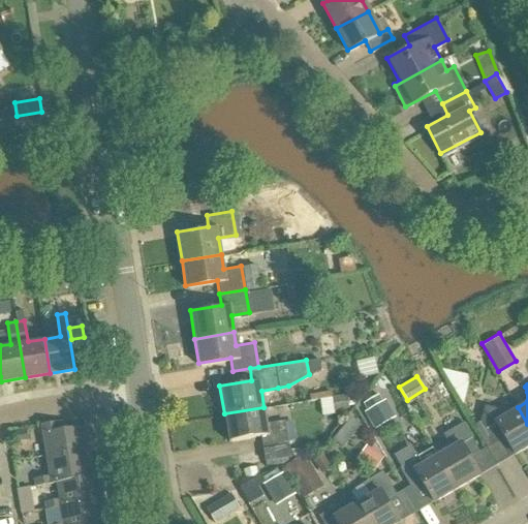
[(367,408),(382,399),(378,392),(363,401),(367,408)]
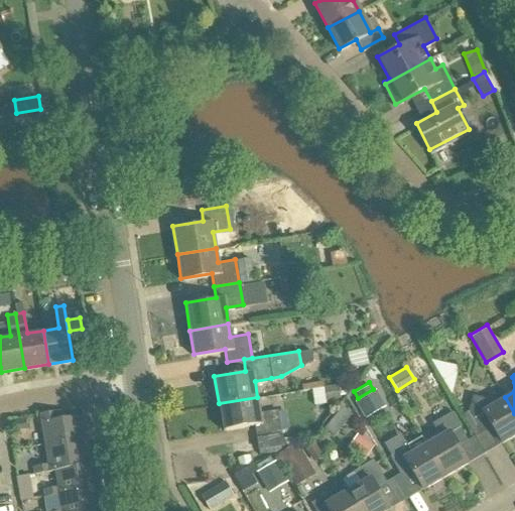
[(326,398),(340,396),(338,383),(324,385),(326,398)]
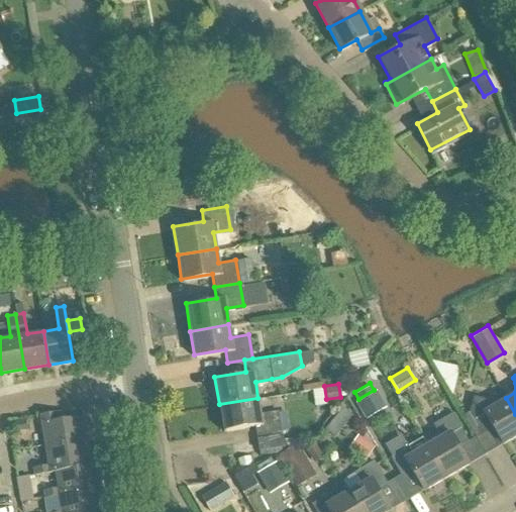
[(365,417),(386,405),(377,388),(374,390),(358,399),(355,400),(365,417)]
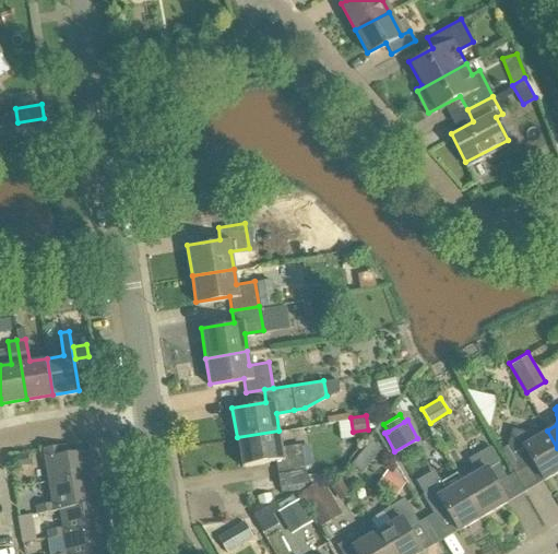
[(557,470),(557,448),(547,431),(533,439),(527,431),(511,427),(508,444),(521,467),(532,460),(543,479),(557,470)]
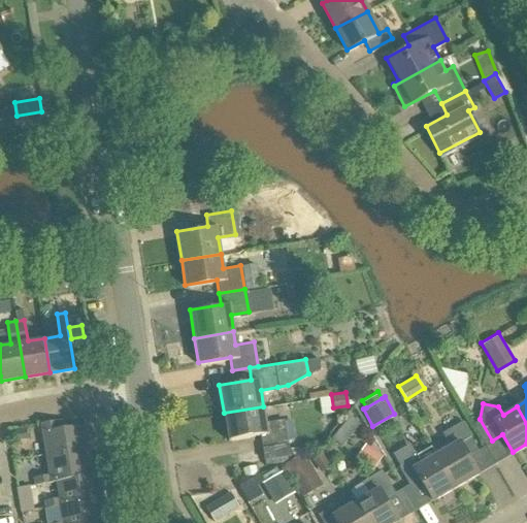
[(265,421),(263,406),(224,413),(228,437),(260,432),(262,446),(287,442),(283,418),(265,421)]
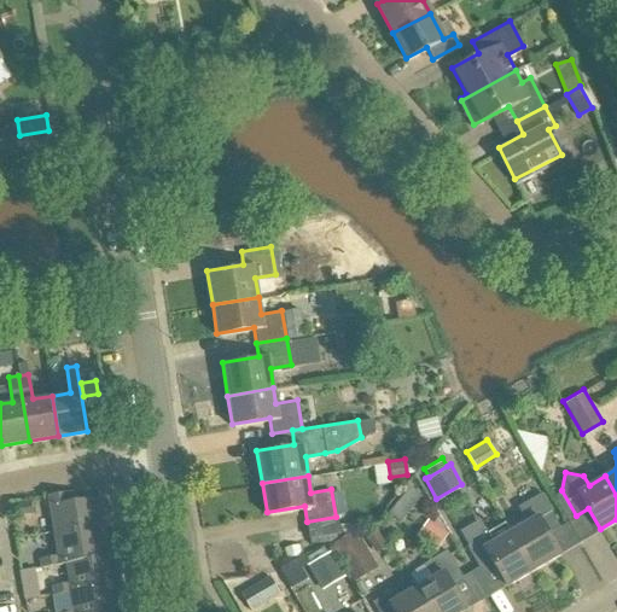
[(48,494),(54,532),(103,524),(98,496),(75,500),(73,489),(48,494)]
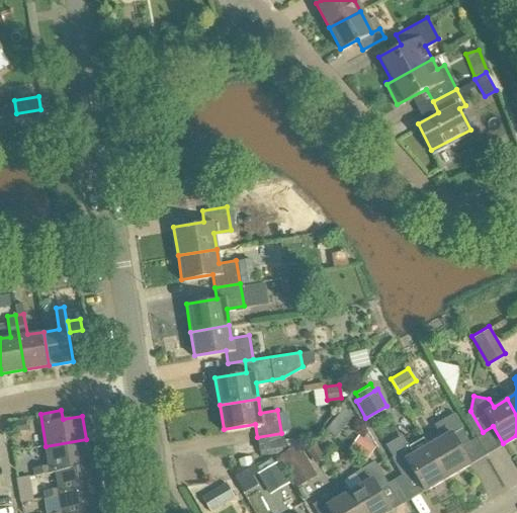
[(469,463),(459,446),(468,440),(452,413),(434,424),(442,437),(428,445),(446,477),(469,463)]
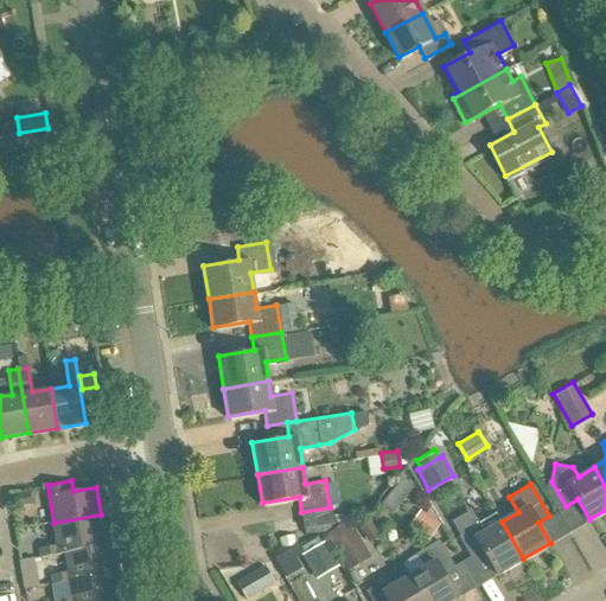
[(17,505),(32,503),(30,490),(16,491),(17,505)]
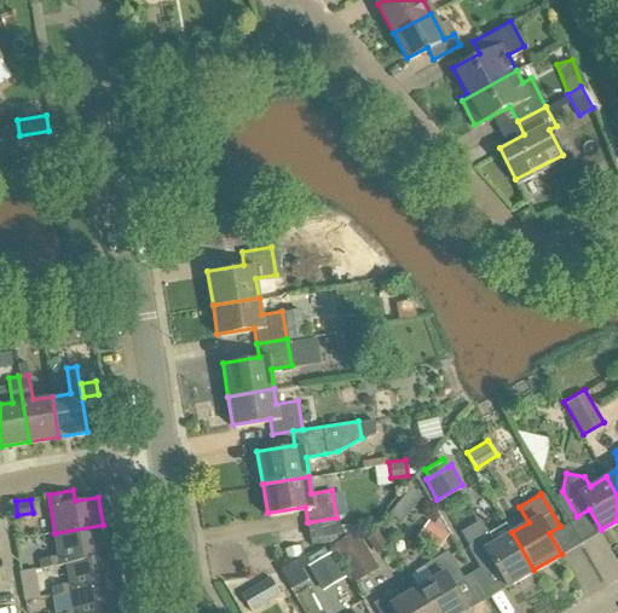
[(437,549),(448,532),(427,519),(416,536),(437,549)]
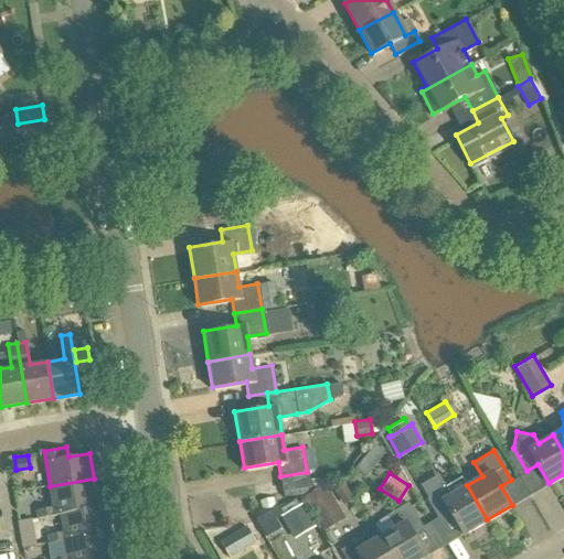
[(467,485),(463,477),(427,497),(440,522),(451,515),(463,534),(487,519),(467,485)]
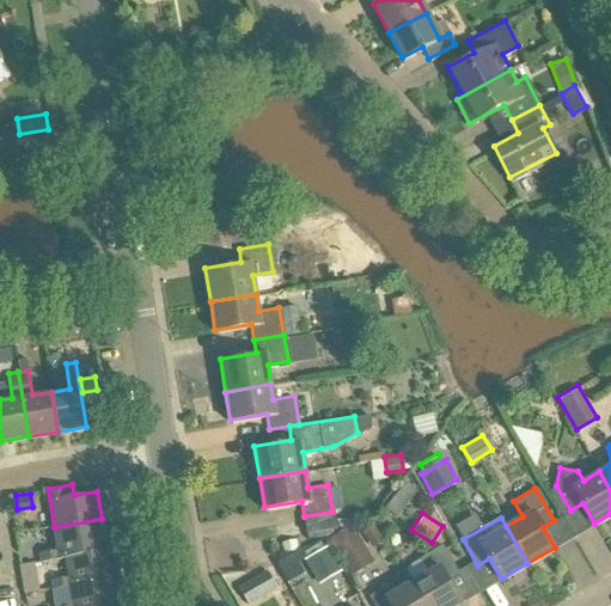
[(107,549),(107,548),(102,519),(54,527),(56,548),(40,551),(41,559),(66,556),(107,549)]
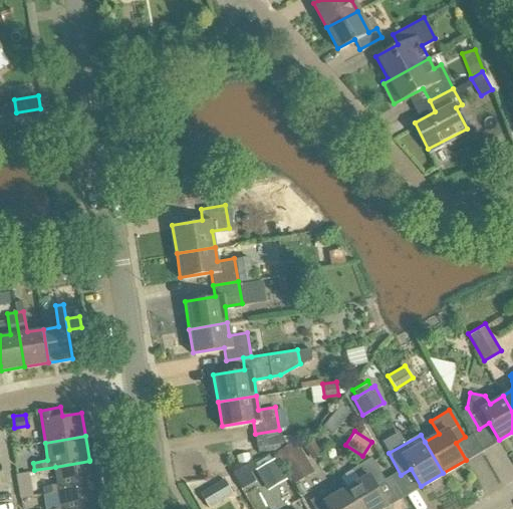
[(312,458),(322,452),(314,440),(304,446),(312,458)]
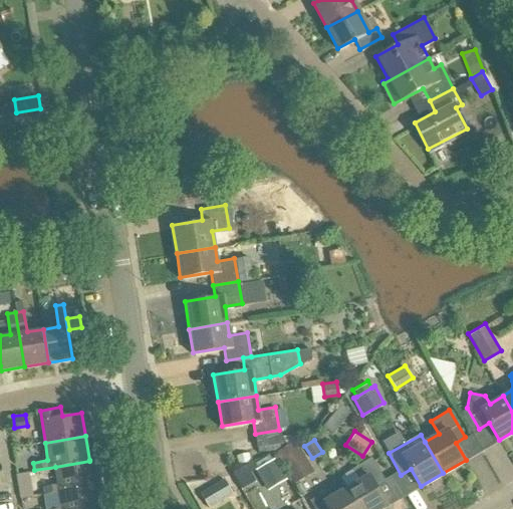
[(313,470),(299,446),(280,458),(294,482),(313,470)]
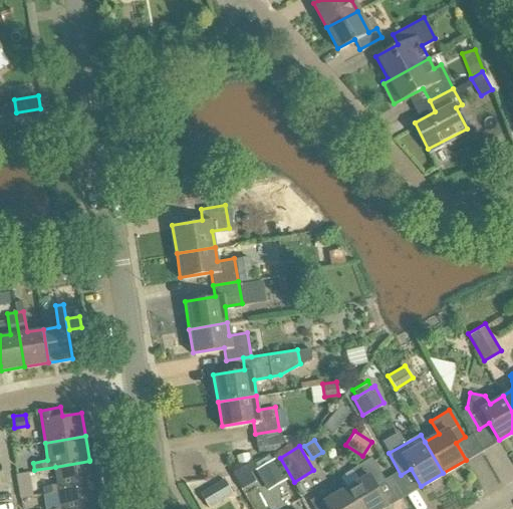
[(359,480),(346,488),(358,508),(381,508),(388,506),(374,484),(385,478),(371,457),(352,468),(359,480)]
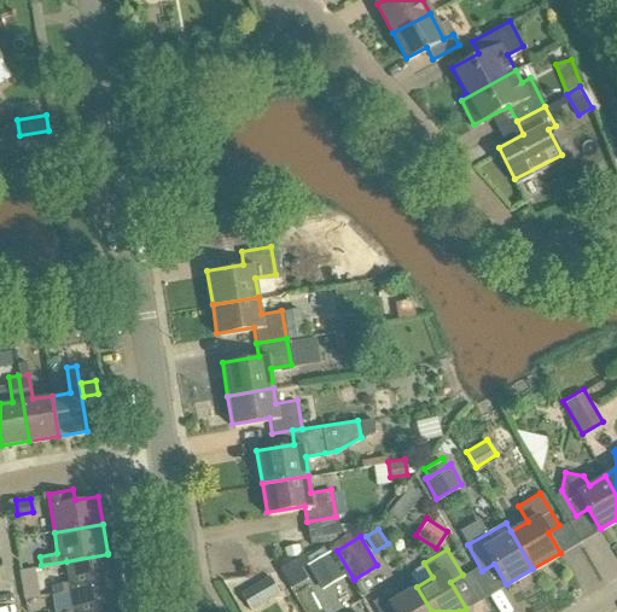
[(331,551),(307,564),(321,588),(345,575),(331,551)]
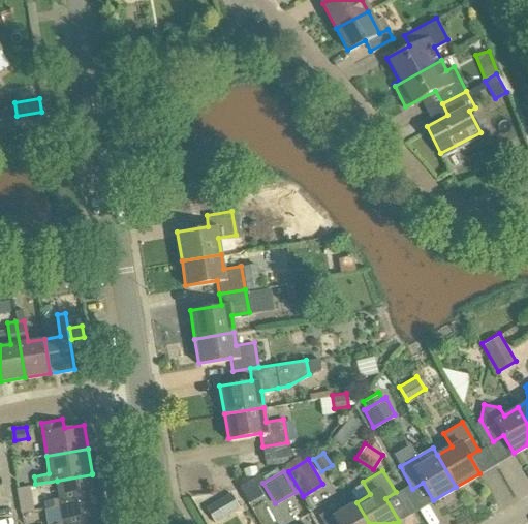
[(98,472),(92,473),(92,474),(57,481),(59,497),(43,499),(45,507),(60,504),(102,498),(98,472)]
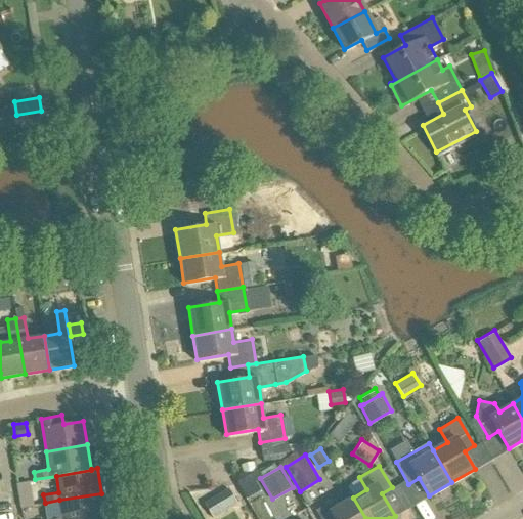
[(228,484),(209,493),(214,504),(233,494),(228,484)]
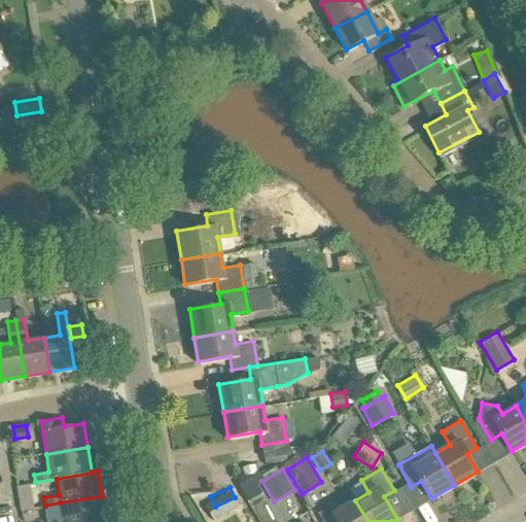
[(101,521),(106,521),(102,496),(60,502),(63,520),(47,521),(101,521)]
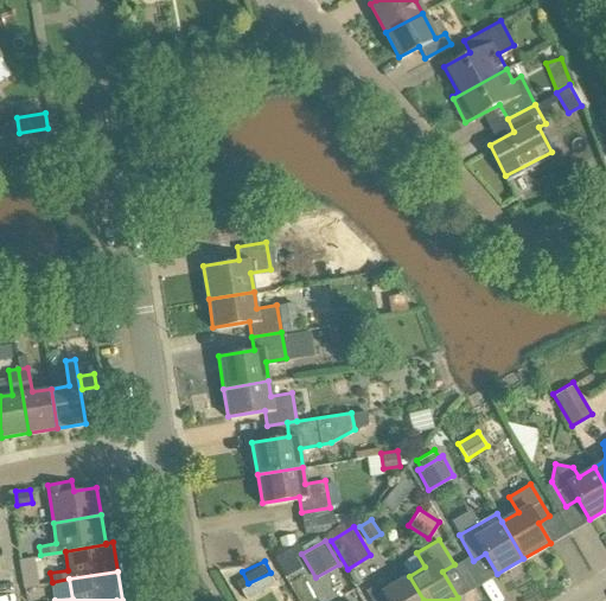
[(423,600),(409,576),(394,586),(388,576),(365,589),(372,600),(423,600)]
